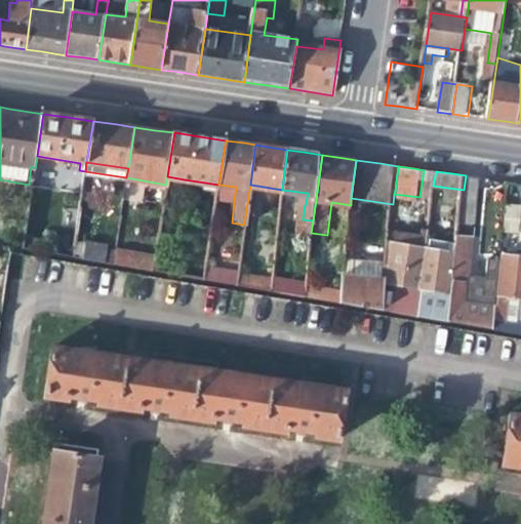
[(478,206),(482,178),(466,175),(464,190),(462,203),(478,206)]
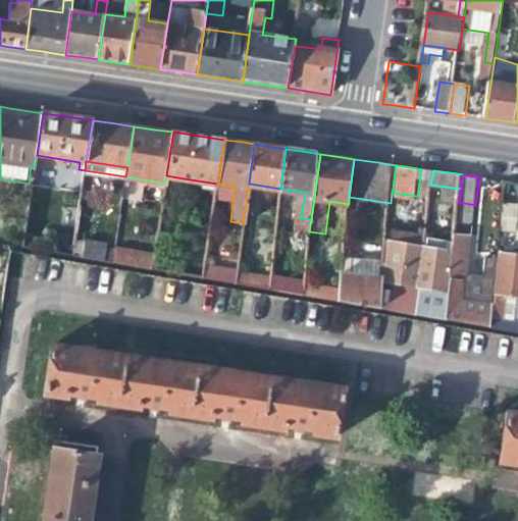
[(186,188),(184,178),(166,175),(165,184),(165,185),(186,188)]
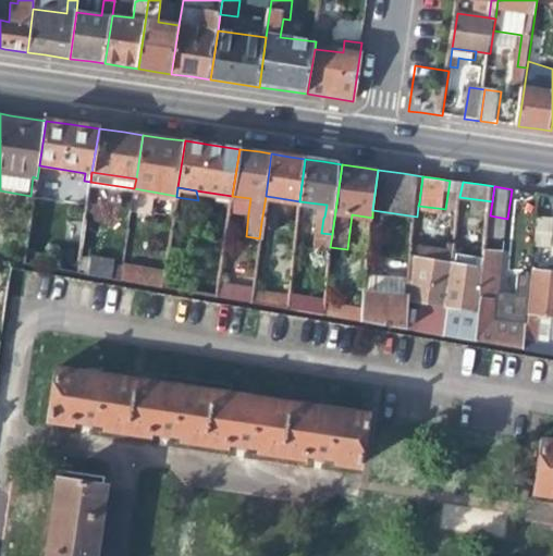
[(230,211),(248,213),(250,198),(232,196),(230,206),(230,211)]
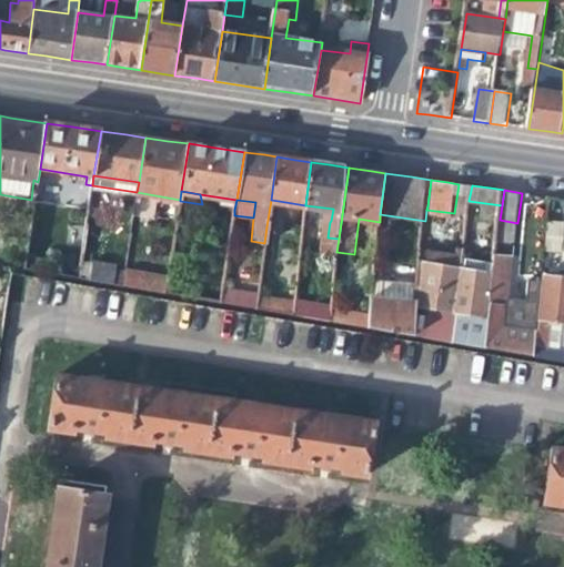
[(278,211),(279,201),(271,200),(267,226),(277,226),(279,211),(278,211)]
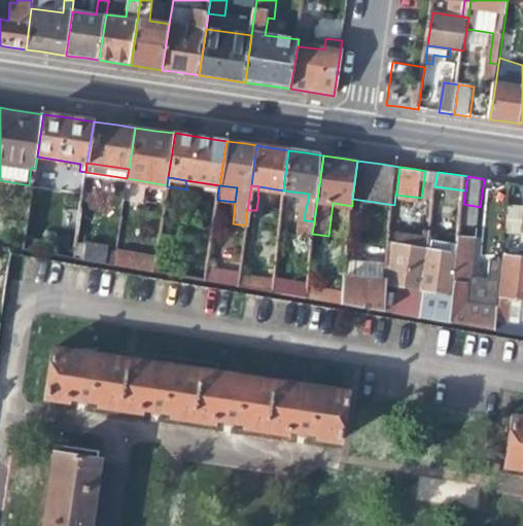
[(188,200),(187,189),(167,186),(160,237),(177,240),(183,241),(188,200)]
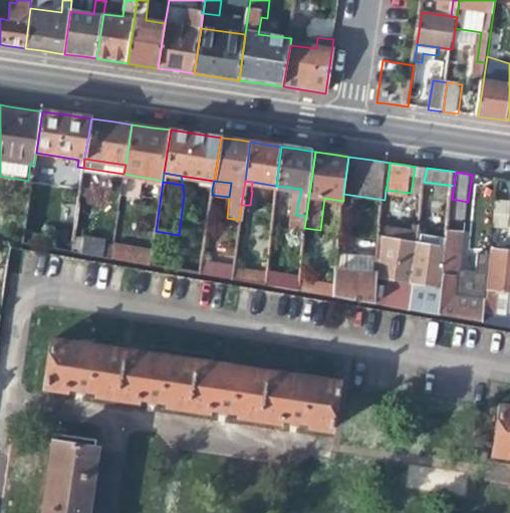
[(21,244),(70,252),(72,239),(78,203),(29,195),(21,244)]
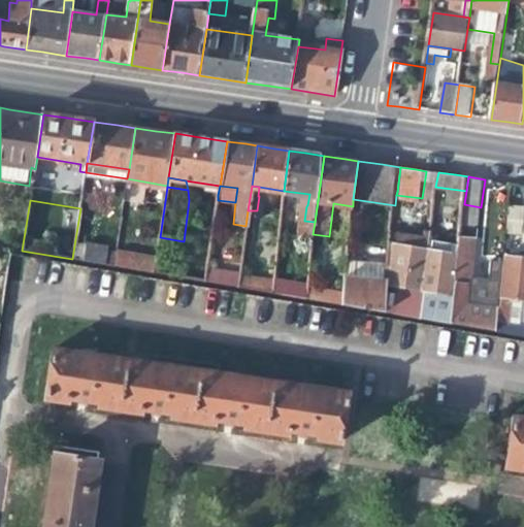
[(511,233),(523,233),(523,203),(511,203),(511,233)]
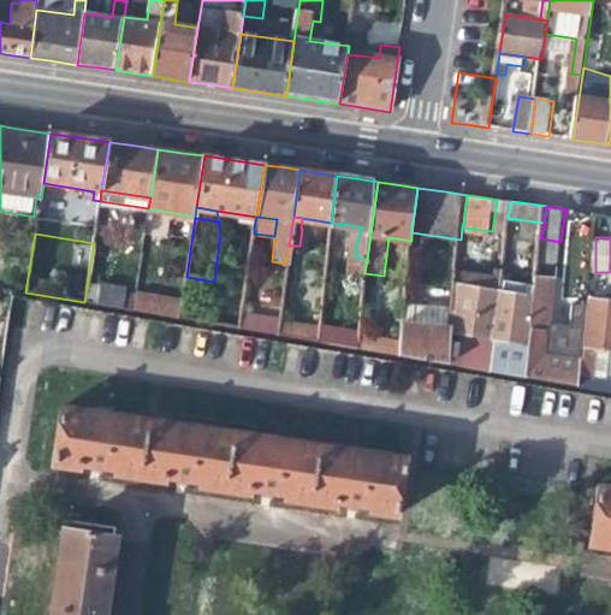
[(251,242),(250,255),(260,258),(261,243),(251,242)]
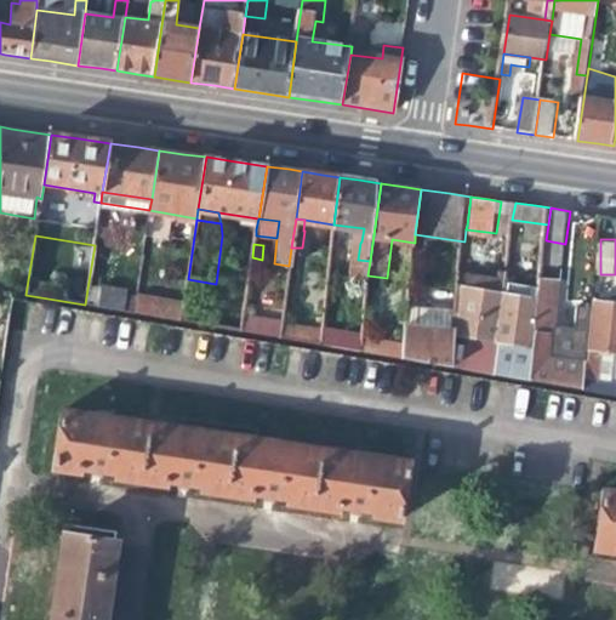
[(410,280),(411,269),(397,267),(394,278),(410,280)]
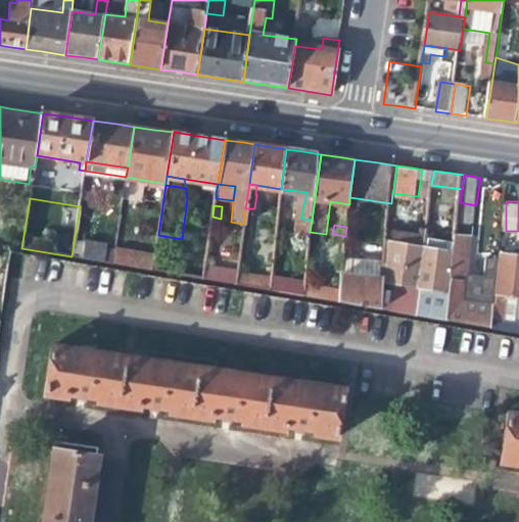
[(418,228),(417,234),(424,236),(425,229),(418,228)]
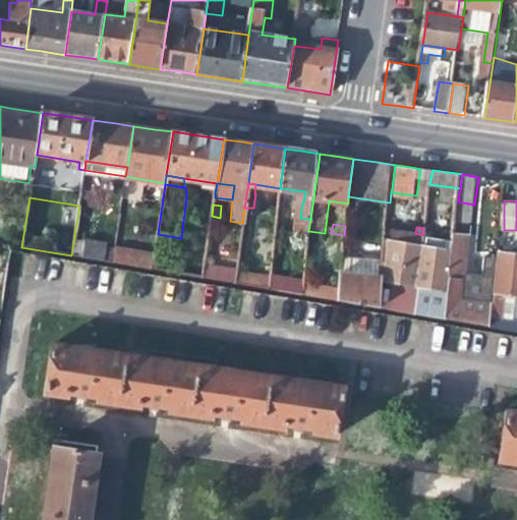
[(386,229),(385,238),(421,244),(422,235),(415,233),(386,229)]
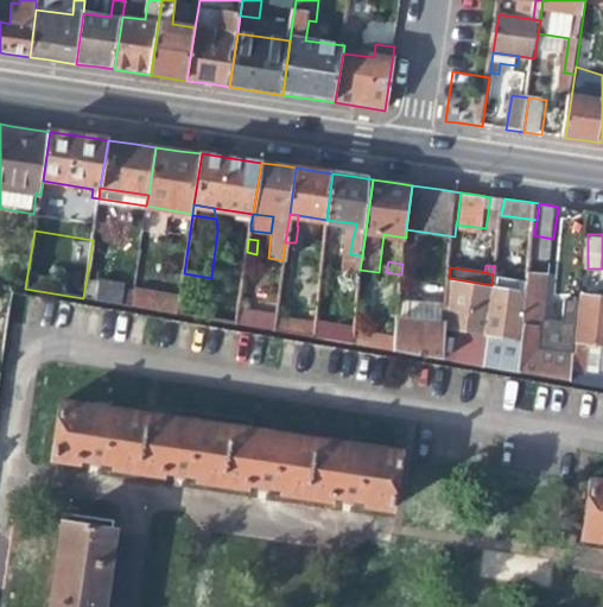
[(528,271),(527,279),(525,291),(518,339),(513,370),(563,378),(575,301),(563,299),(558,327),(553,351),(531,347),(534,326),(539,321),(546,274),(528,271)]
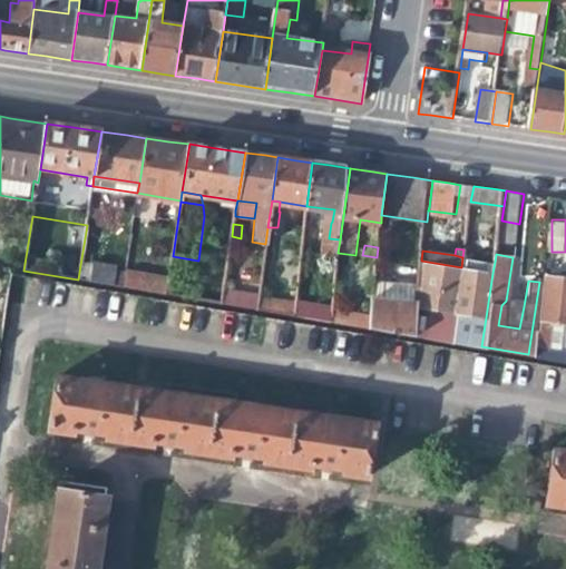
[(172,264),(191,267),(192,260),(173,256),(172,264)]
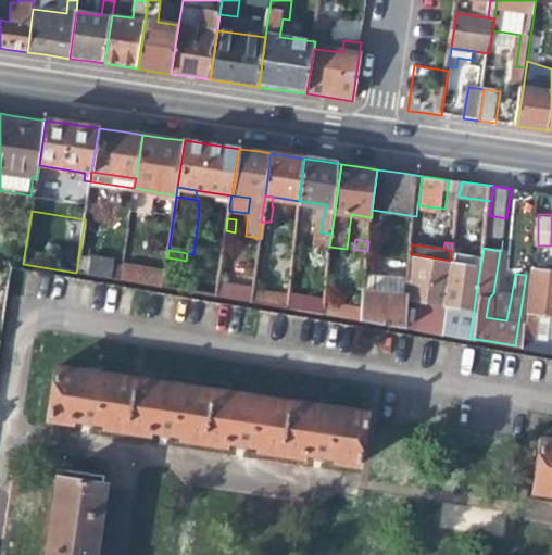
[(483,255),(451,251),(450,261),(480,266),(483,255)]
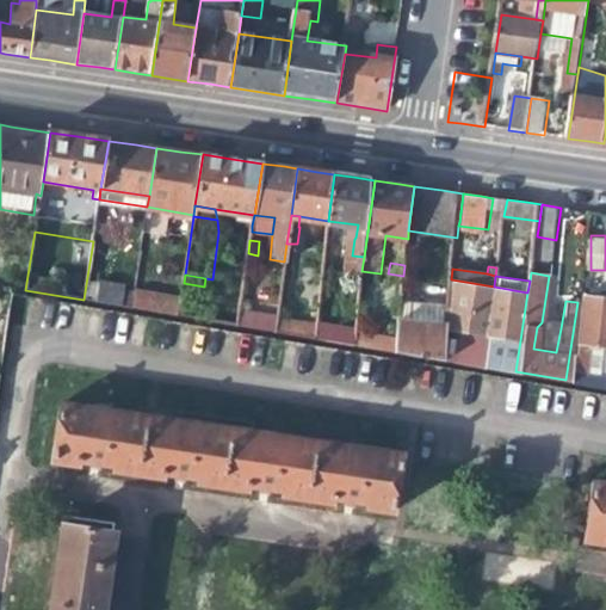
[(494,287),(451,279),(447,306),(444,328),(486,336),(494,287)]
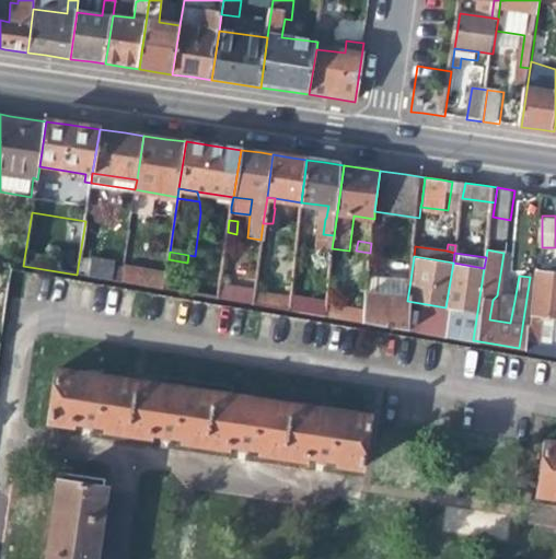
[(89,263),(79,260),(77,275),(111,280),(113,266),(113,261),(90,257),(89,263)]
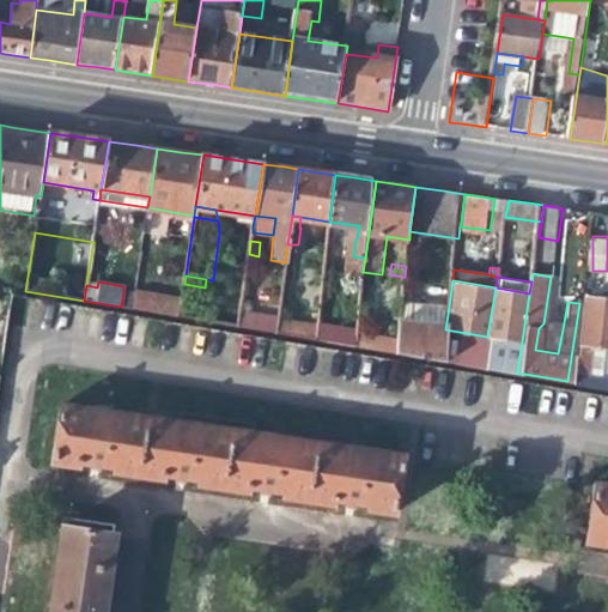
[(202,302),(205,288),(184,284),(182,298),(202,302)]
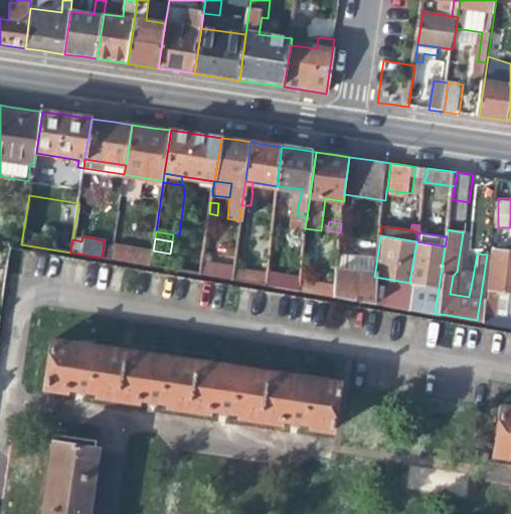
[(445,246),(416,241),(409,283),(439,287),(445,246)]
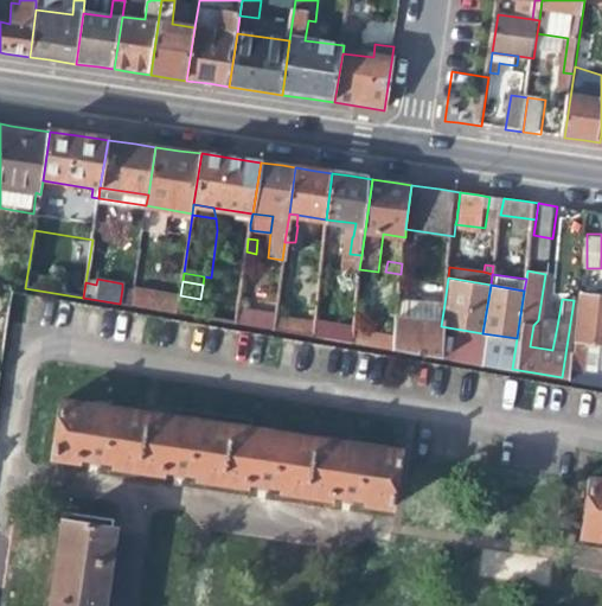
[(213,301),(200,299),(180,295),(178,313),(235,323),(237,308),(241,289),(216,286),(213,301)]
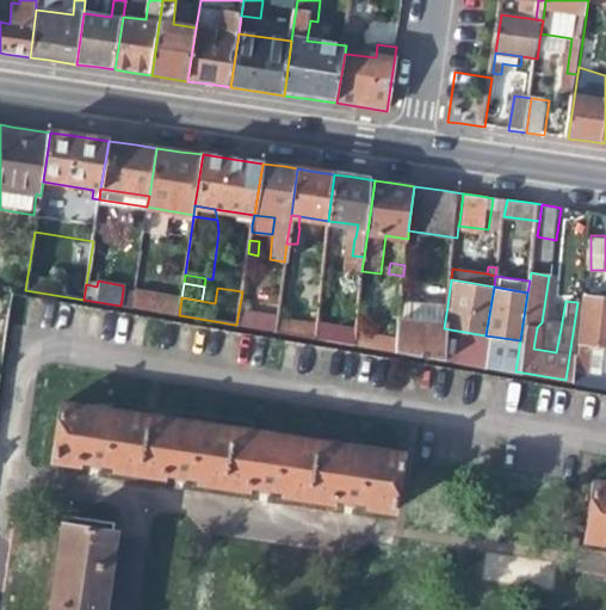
[(134,293),(123,290),(121,306),(131,308),(134,293)]
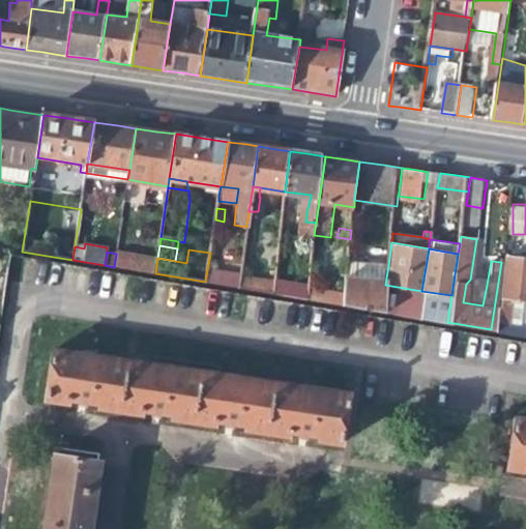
[(116,252),(116,254),(114,267),(136,270),(155,273),(157,258),(116,252)]
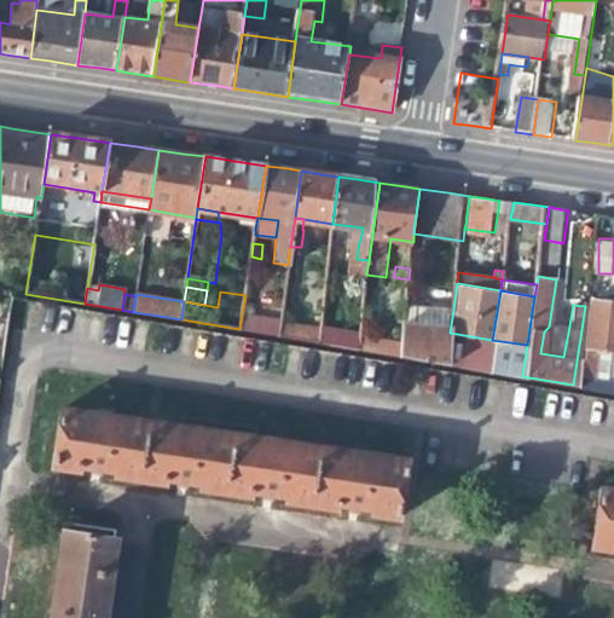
[(613,302),(608,301),(589,299),(577,386),(613,392),(613,381),(601,380),(604,350),(613,351),(613,302)]
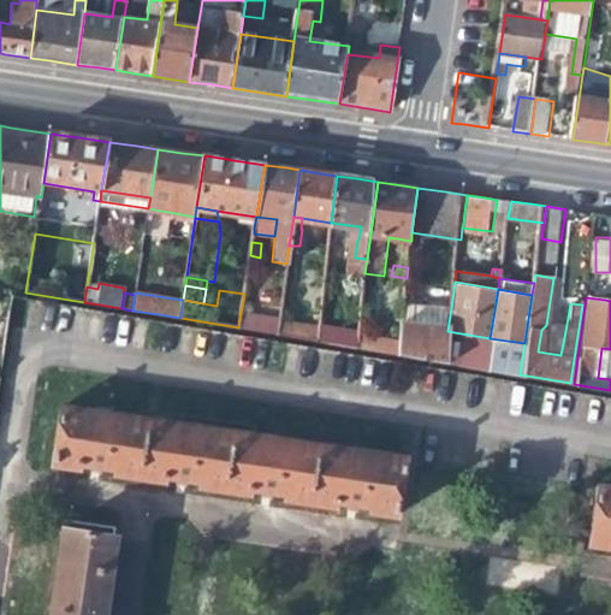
[(404,301),(398,341),(397,354),(443,362),(448,331),(451,308),(404,301)]
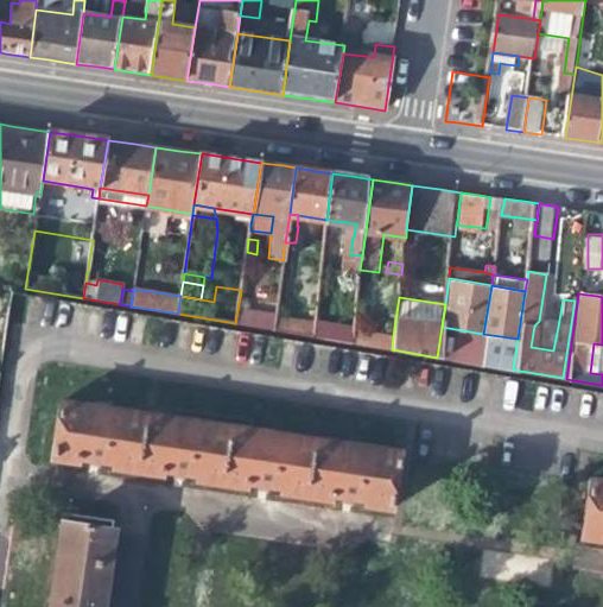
[(274,315),(237,309),(235,323),(255,327),(273,330),(274,315)]
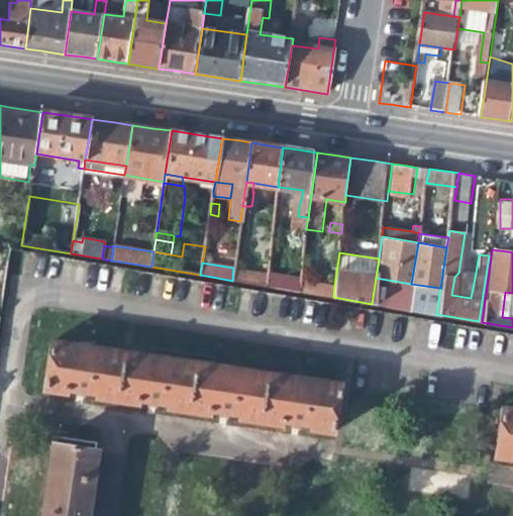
[(234,267),(233,268),(232,281),(265,286),(267,272),(234,267)]
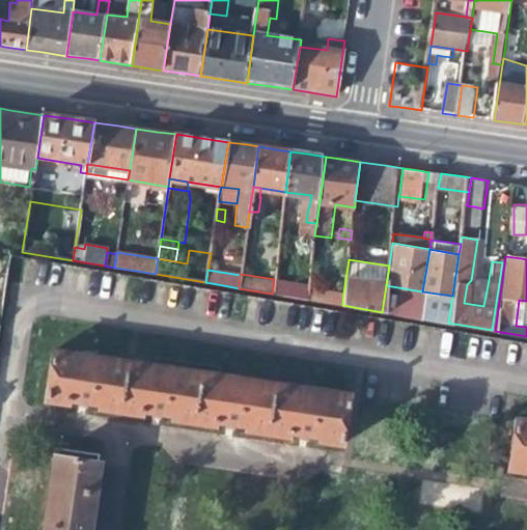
[(478,281),(471,280),(467,284),(464,303),(483,306),(488,285),(478,281)]
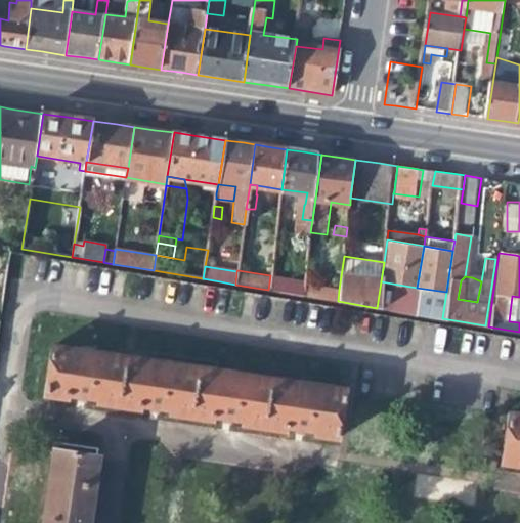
[(301,295),(338,301),(339,290),(303,282),(301,295)]
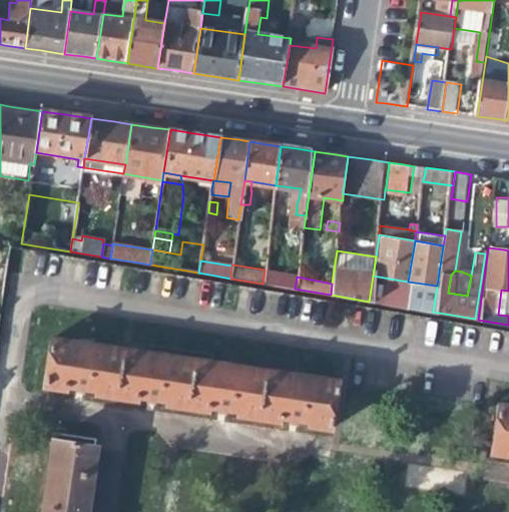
[(397,307),(404,308),(407,288),(401,287),(397,307)]
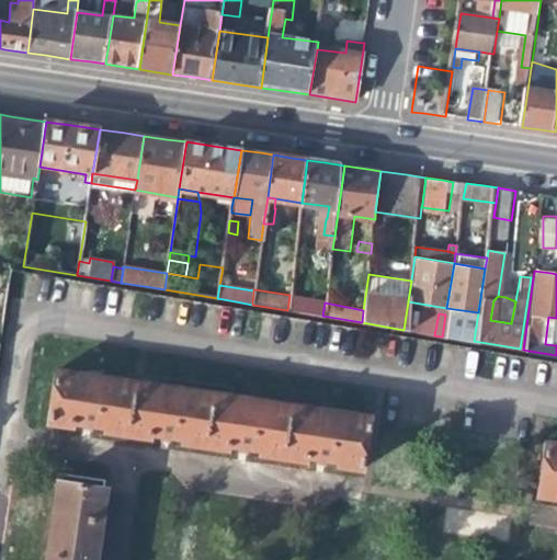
[(56,373),(46,427),(69,430),(70,425),(103,430),(103,435),(148,442),(148,436),(182,441),(182,446),(227,453),(227,447),(260,453),(259,457),(305,464),(305,459),(339,464),(338,468),(362,471),(370,416),(56,373)]
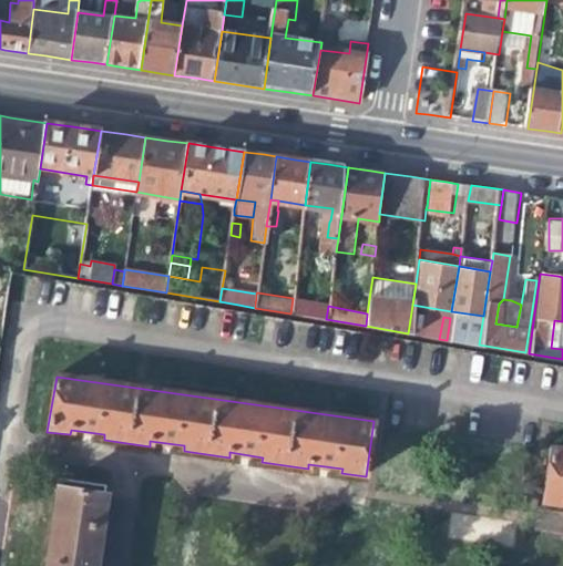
[(562,451),(553,450),(544,504),(562,506),(562,451)]
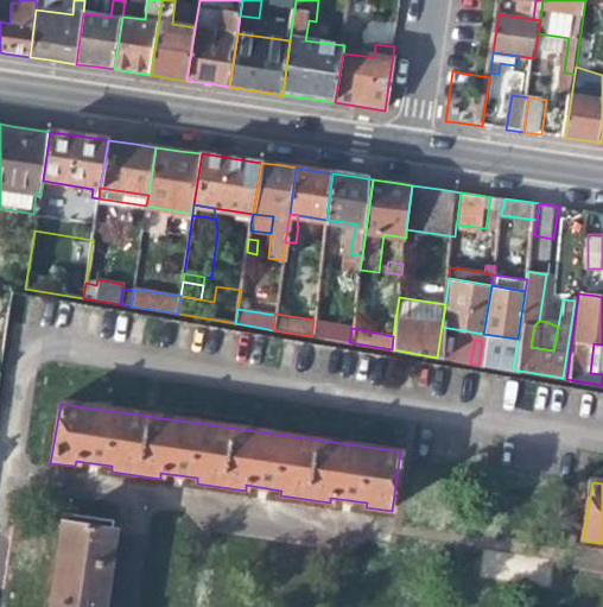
[(101,606),(110,533),(62,528),(51,606),(101,606)]
